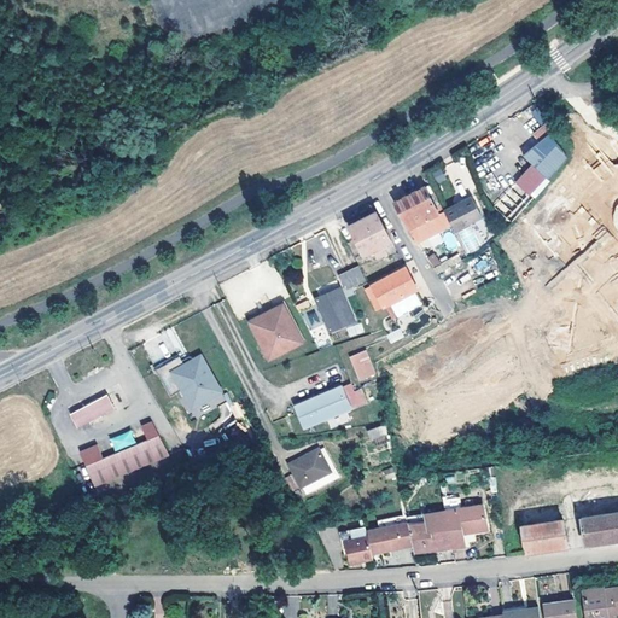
[(553,163),(563,156),(546,134),(536,141),(553,163)]
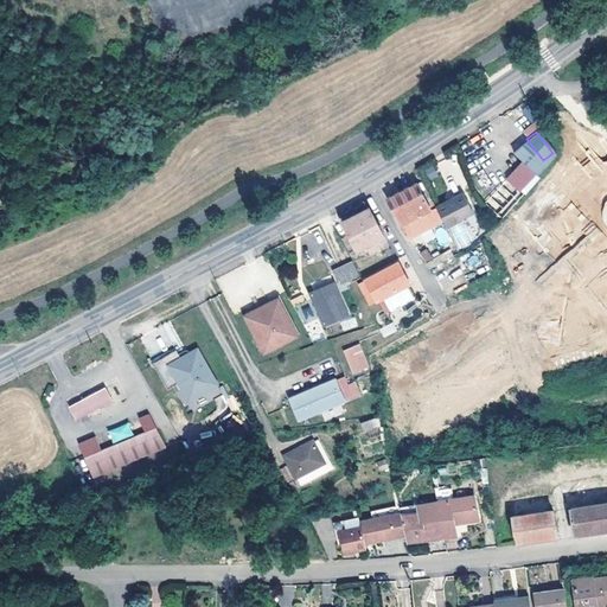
[(420,170),(432,181),(440,172),(428,161),(420,170)]
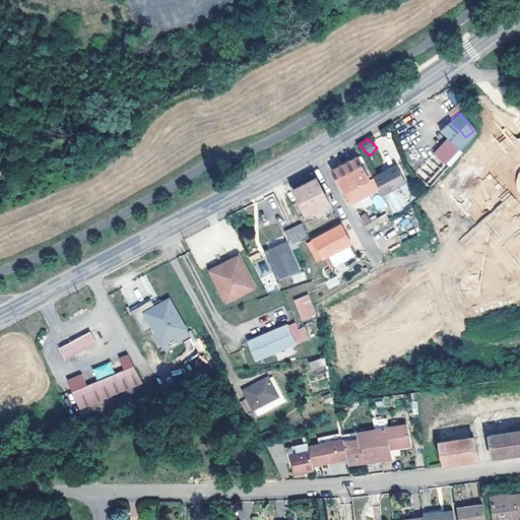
[(447,139),(441,145),(452,155),(457,150),(447,139)]
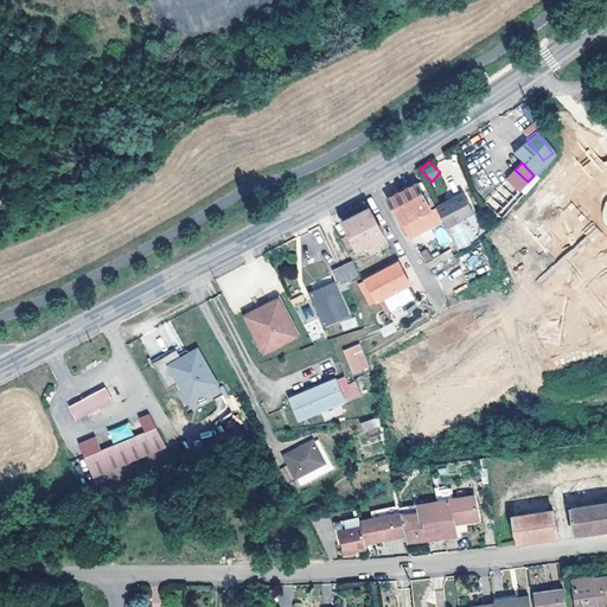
[(515,170),(510,174),(522,187),(528,181),(515,170)]
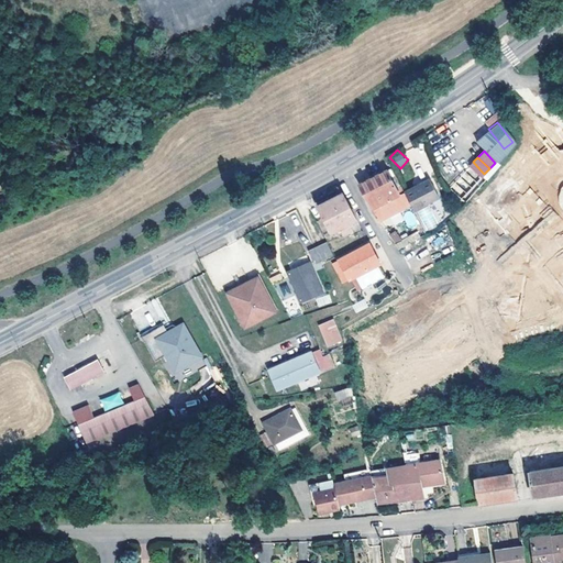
[(473,162),(468,168),(479,180),(484,174),(473,162)]
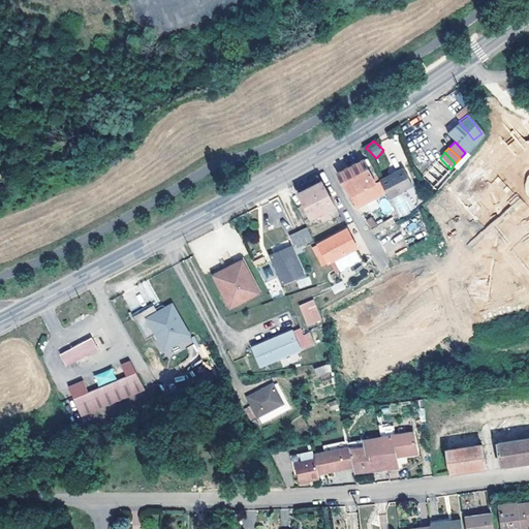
[(440,158),(435,162),(445,174),(450,169),(440,158)]
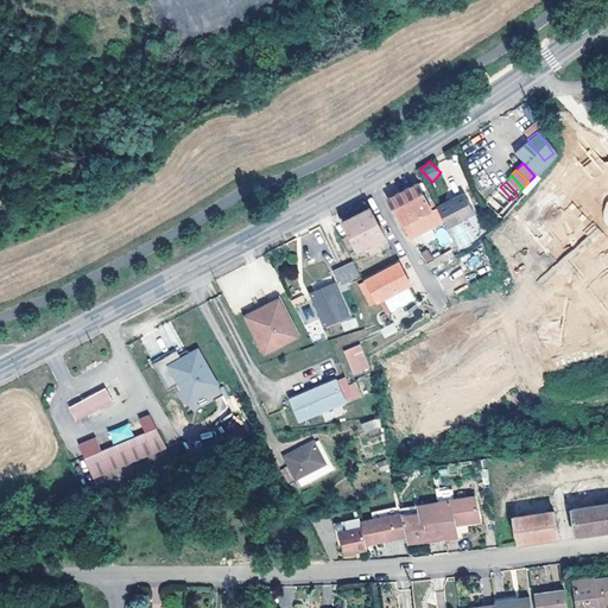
[(416,187),(429,211),(435,209),(422,184),(416,187)]
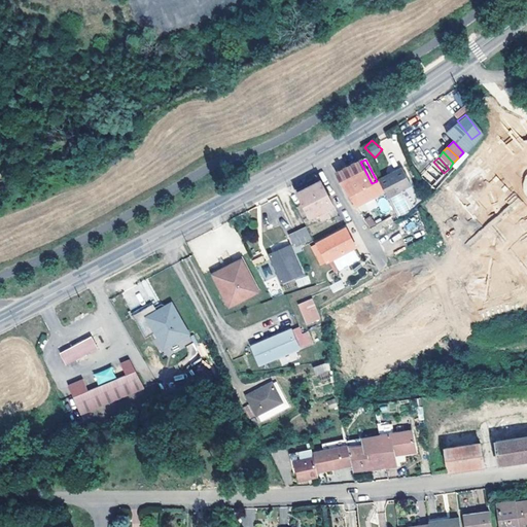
[(335,174),(350,204),(359,199),(356,191),(372,183),(360,162),(335,174)]
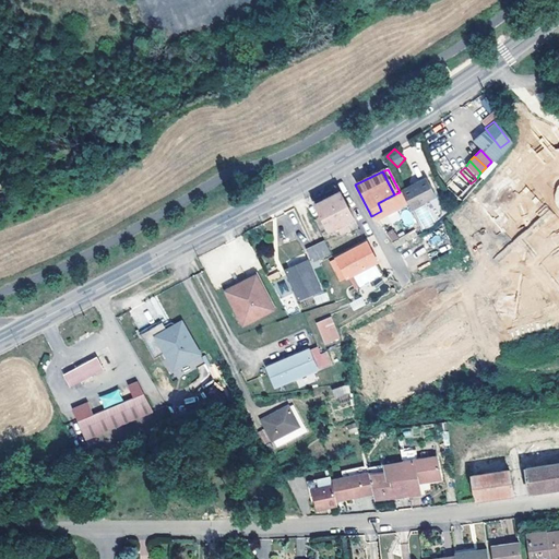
[(460,171),(454,178),(466,188),(471,183),(460,171)]
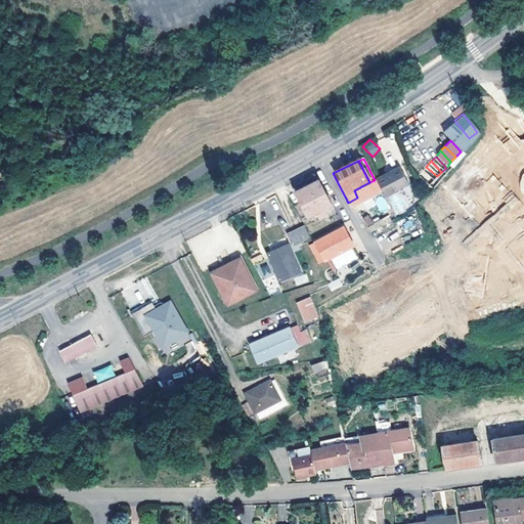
[(426,167),(421,172),(432,181),(437,176),(426,167)]
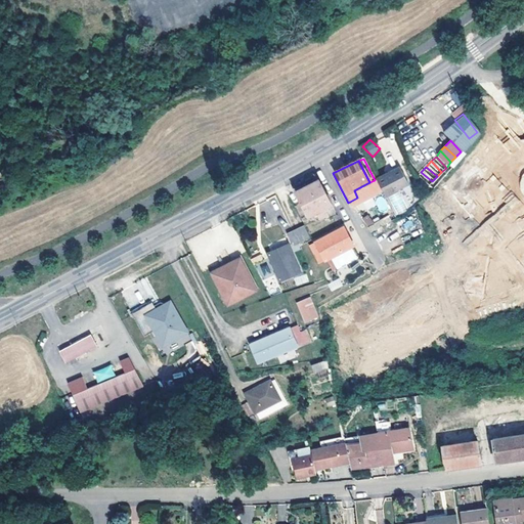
[(397,168),(375,180),(381,191),(384,198),(406,185),(397,168)]
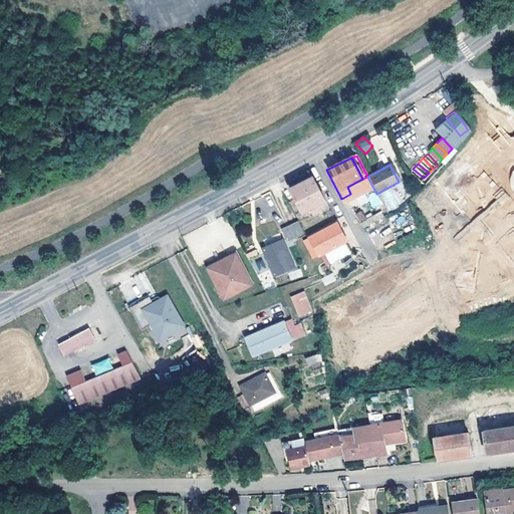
[(409,173),(419,184),(424,178),(413,169),(409,173)]
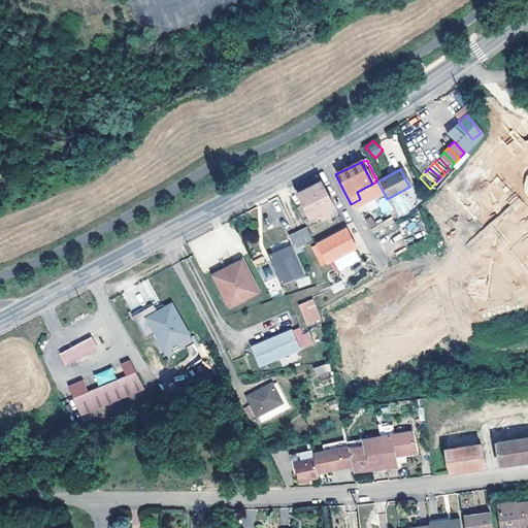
[(320,182),(297,194),(308,220),(317,216),(321,223),(329,219),(326,215),(330,212),(328,210),(333,207),(321,184),(320,182)]
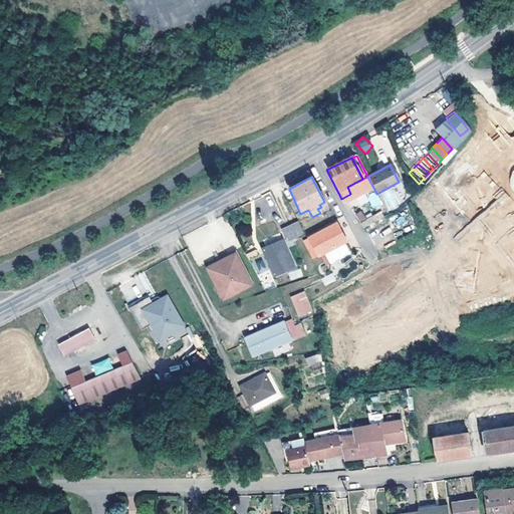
[(373,188),(367,177),(362,179),(347,187),(350,194),(341,199),(344,203),(373,188)]
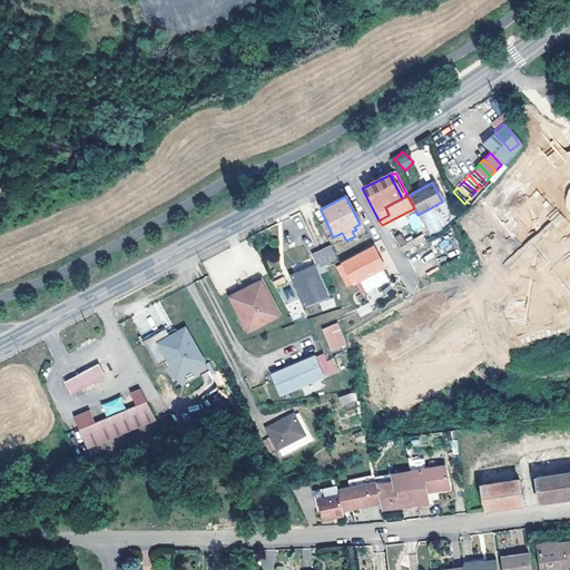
[(421,216),(432,234),(445,227),(434,208),(421,216)]
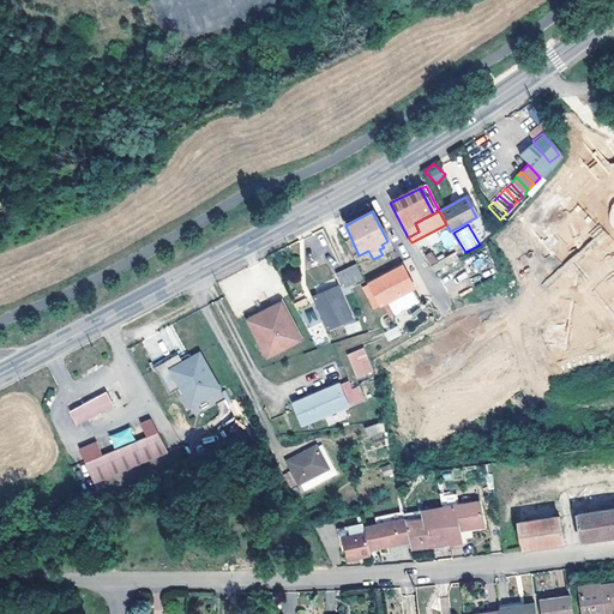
[(422,258),(429,266),(437,263),(429,253),(422,258)]
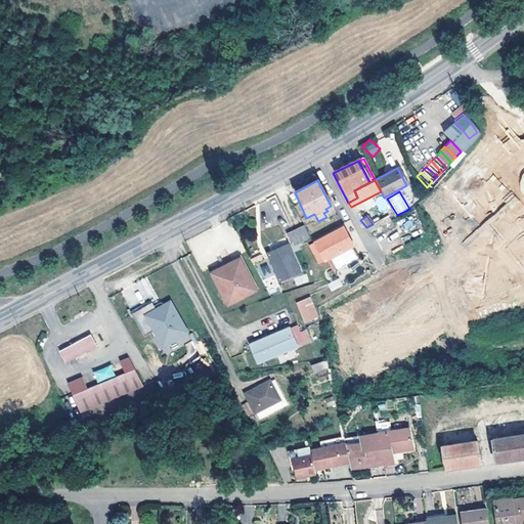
[(389,216),(380,220),(383,227),(392,223),(389,216)]
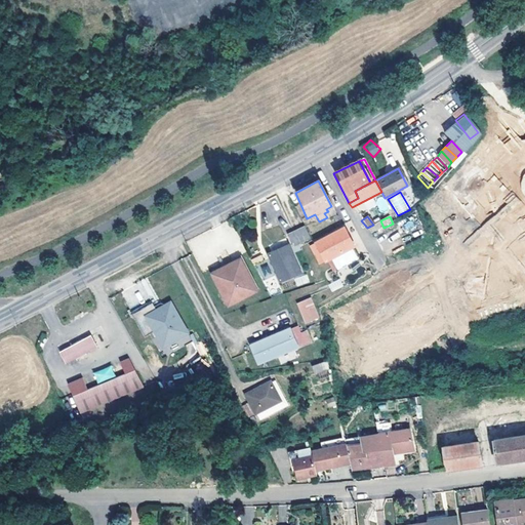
[(304,228),(292,233),(298,245),(310,240),(304,228)]
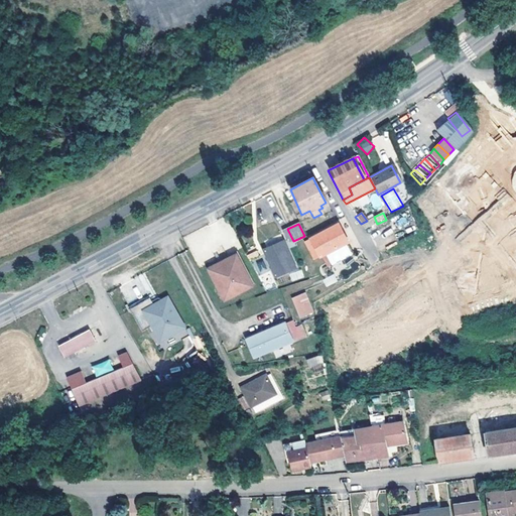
[(347,243),(337,225),(309,239),(309,240),(318,257),(318,258),(325,255),(347,243)]
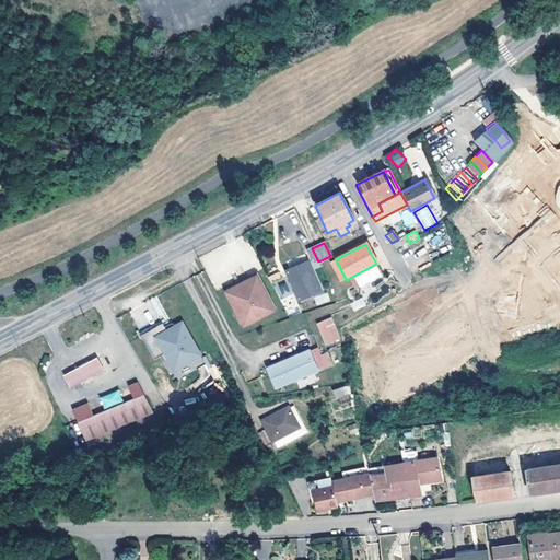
[(318,261),(312,248),(305,252),(312,265),(318,261)]
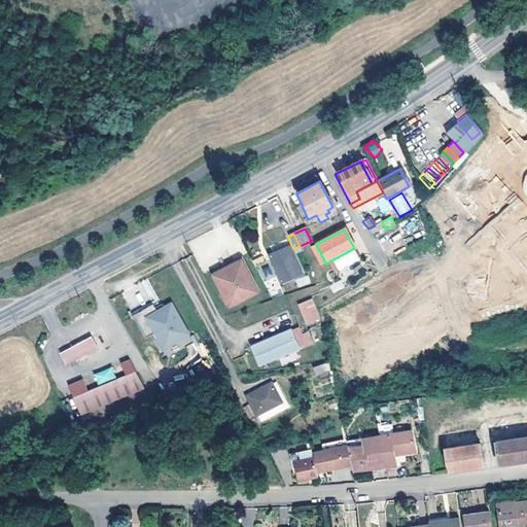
[(325,262),(316,245),(312,247),(321,265),(325,262)]
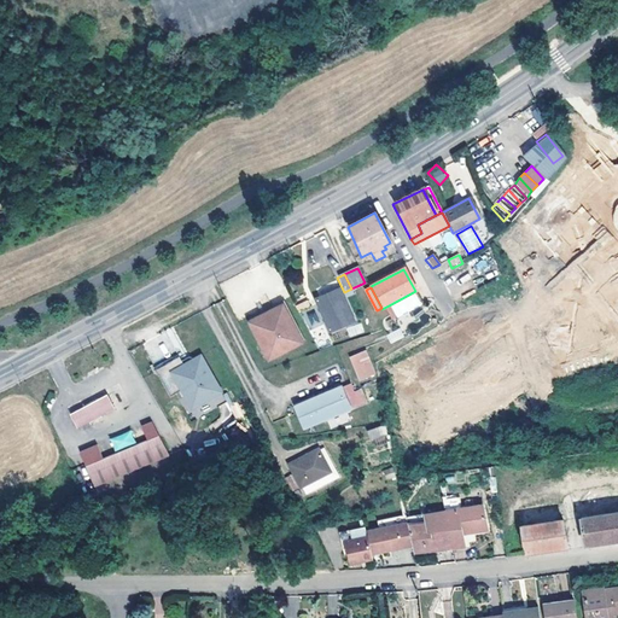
[(314,301),(319,312),(343,302),(338,291),(314,301)]
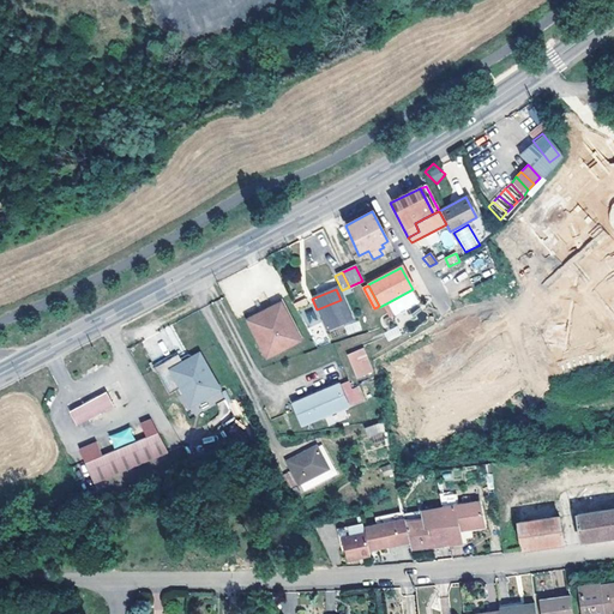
[(414,298),(413,289),(386,304),(390,309),(414,298)]
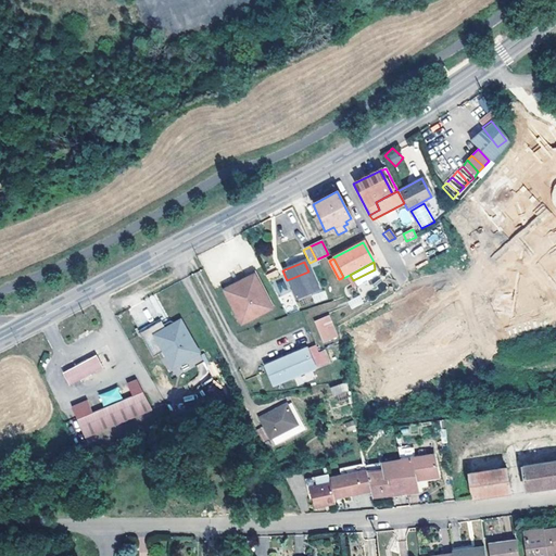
[(377,274),(375,269),(353,280),(355,286),(377,274)]
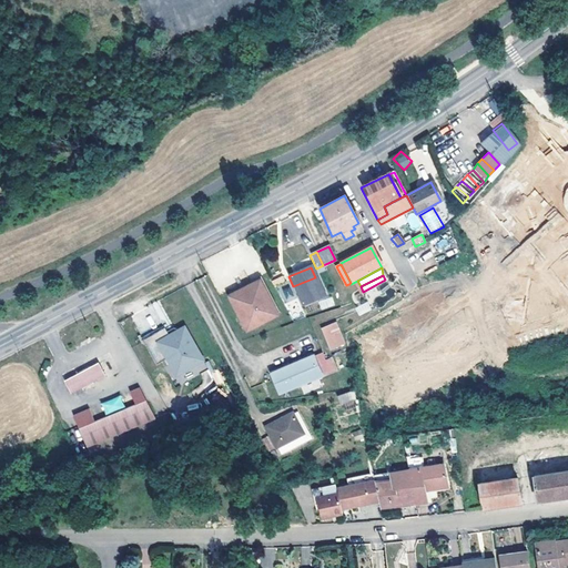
[(315,277),(293,286),(301,305),(323,296),(315,277)]
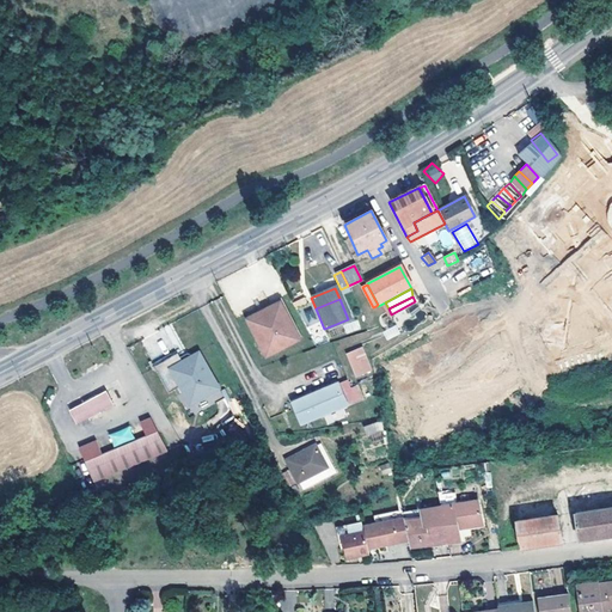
[(295,340),(279,305),(246,320),(265,356),(295,340)]
